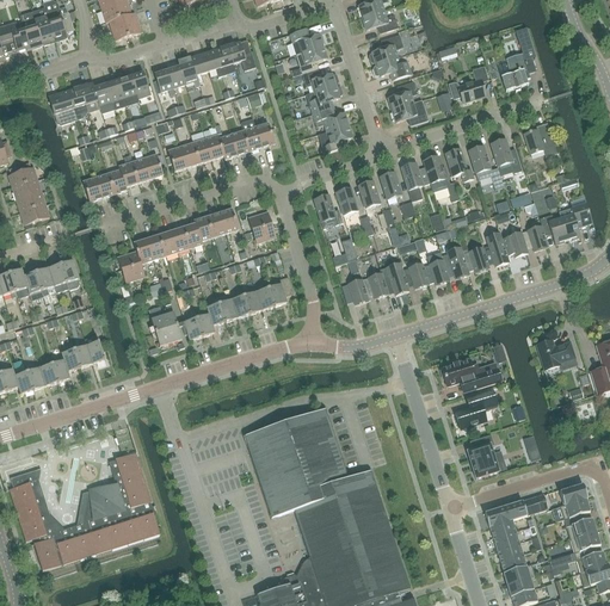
[(43,6),(54,38),(59,37),(60,37),(62,37),(65,36),(66,35),(67,35),(65,30),(72,28),(65,5),(59,7),(56,1),(54,0),(47,0),(42,1),(43,6)]
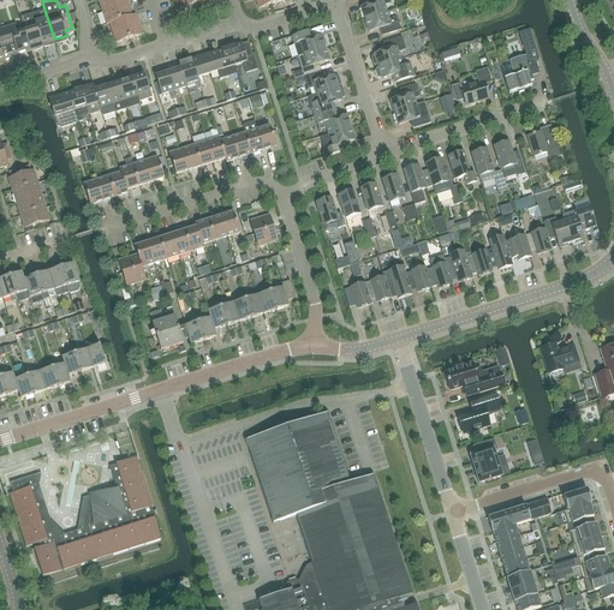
[(118,16),(121,15),(131,11),(127,0),(114,4),(118,16)]
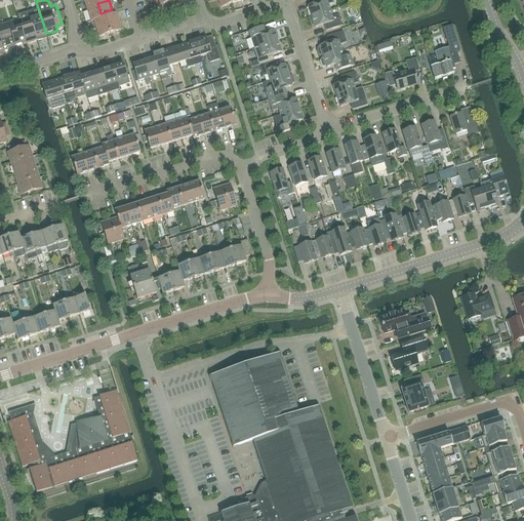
[(309,11),(328,5),(327,1),(329,0),(314,0),(307,2),(309,11)]
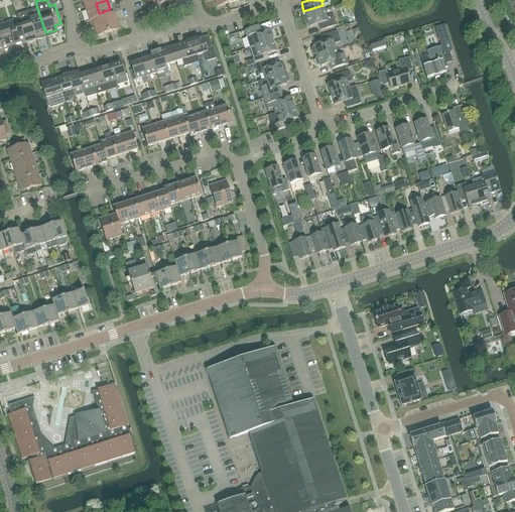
[(340,0),(342,9),(350,7),(348,0),(340,0)]
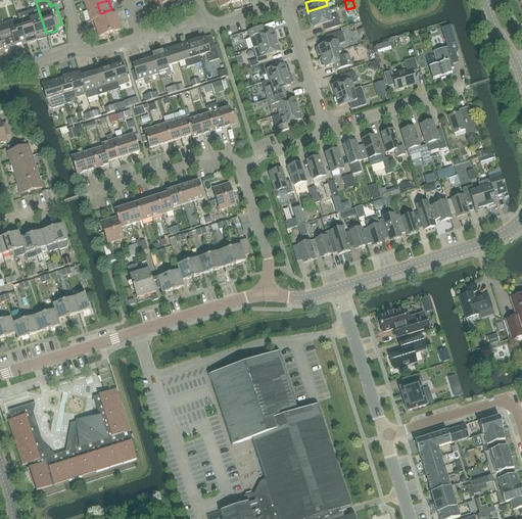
[(90,17),(93,16),(92,15),(100,13),(97,3),(86,6),(90,17)]
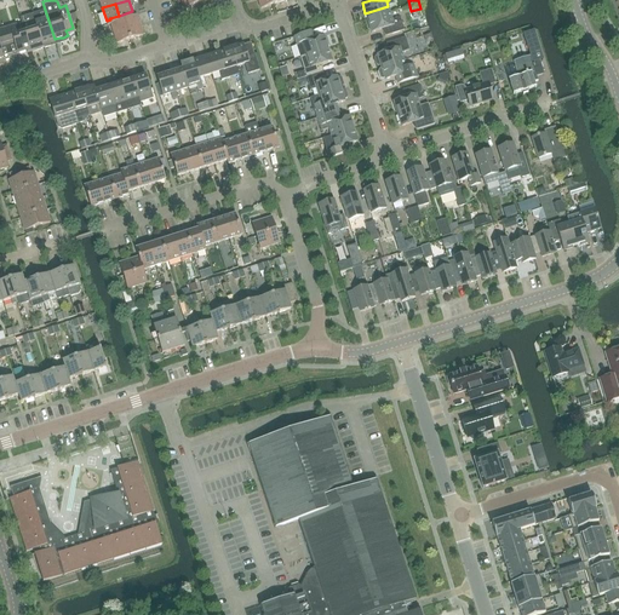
[(44,6),(32,10),(33,15),(41,41),(43,44),(45,44),(47,42),(49,41),(50,40),(55,39),(44,6)]
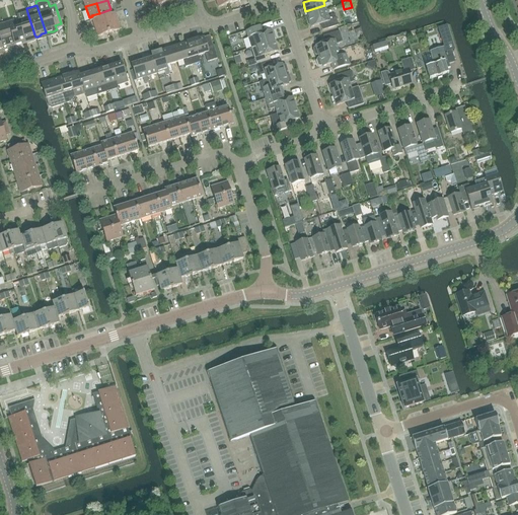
[(327,13),(324,5),(305,11),(309,23),(321,20),(323,26),(338,21),(334,11),(327,13)]
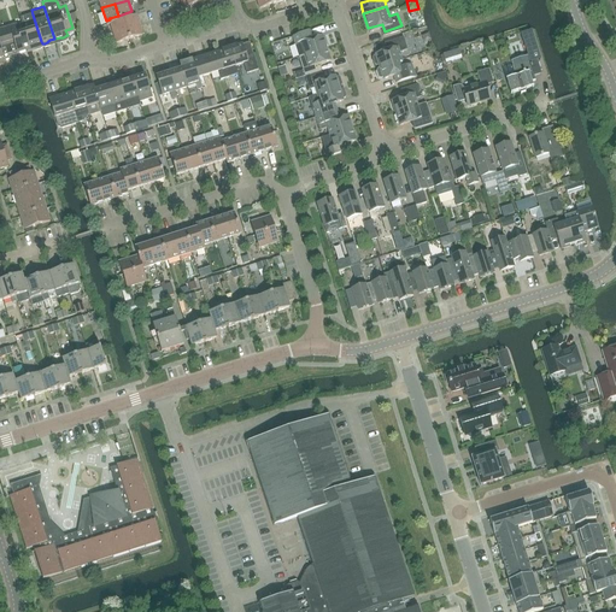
[(23,27),(29,47),(34,46),(33,43),(41,41),(33,15),(31,10),(18,13),(23,27)]
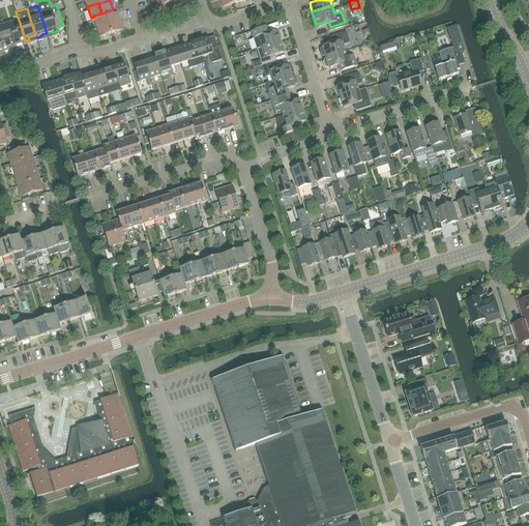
[(105,12),(110,30),(121,26),(116,9),(113,9),(105,12)]
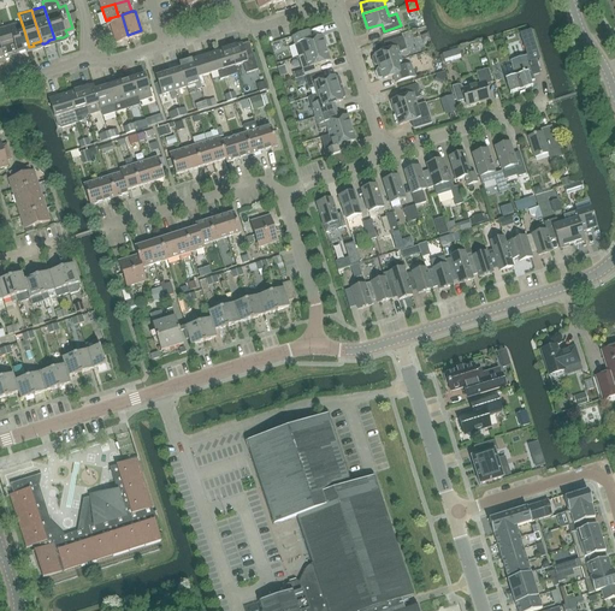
[(108,18),(110,19),(116,39),(128,35),(122,15),(118,16),(108,18)]
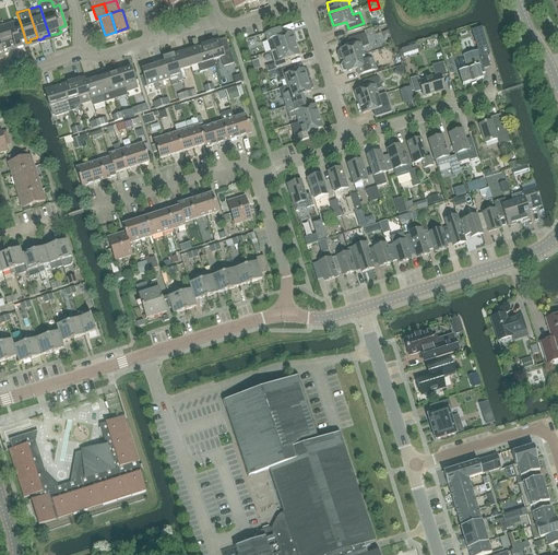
[(14,20),(1,23),(4,35),(11,33),(14,44),(23,42),(23,44),(26,43),(21,24),(15,25),(14,20)]
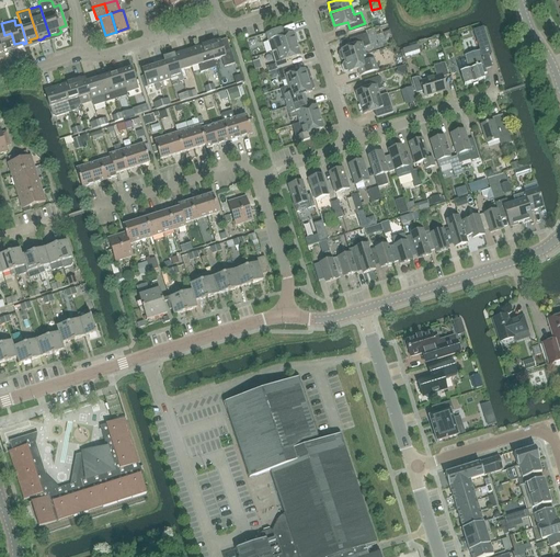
[(465,57),(456,59),(464,81),(483,76),(482,71),(486,70),(484,66),(491,64),(488,52),(491,50),(483,24),(472,27),(479,47),(463,52),(465,57)]
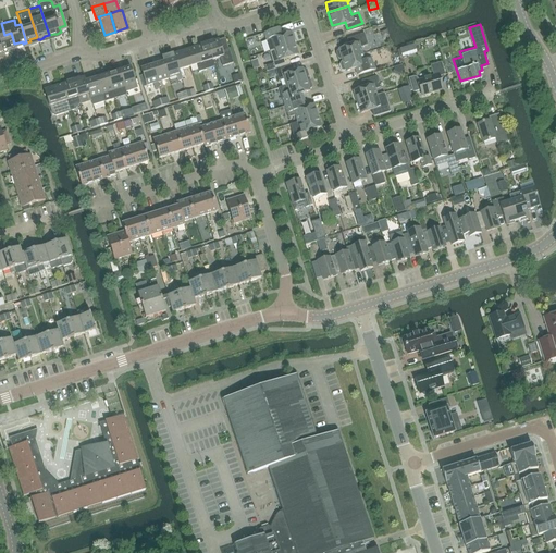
[(273,46),(294,39),(289,28),(278,32),(275,25),(262,29),(264,36),(270,35),(273,46)]
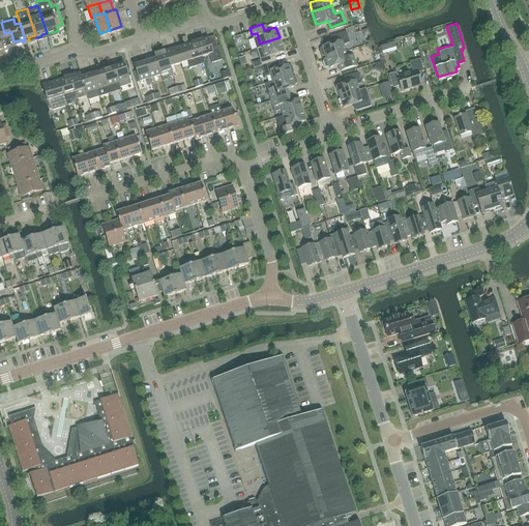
[(324,54),(344,48),(342,41),(349,39),(345,28),(330,33),(332,39),(321,42),(322,45),(320,45),(319,47),(321,52),(322,52),(324,52),(324,54)]
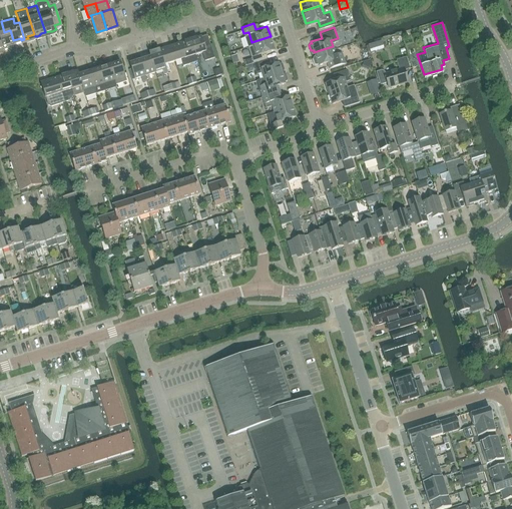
[(189,36),(194,51),(201,49),(203,57),(213,54),(209,41),(203,43),(200,33),(189,36)]
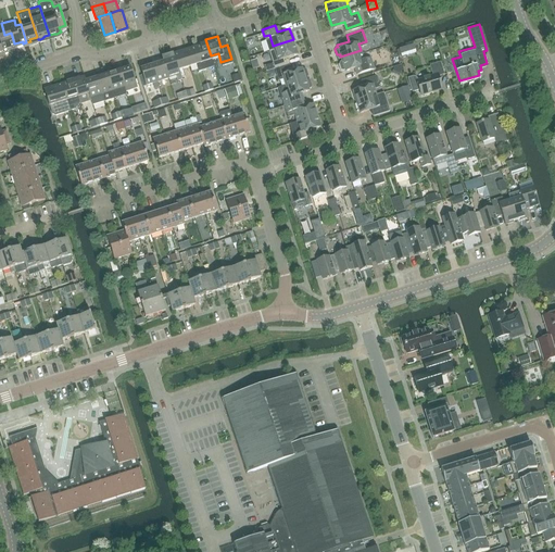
[(194,42),(202,66),(213,63),(211,57),(211,55),(205,39),(194,42)]
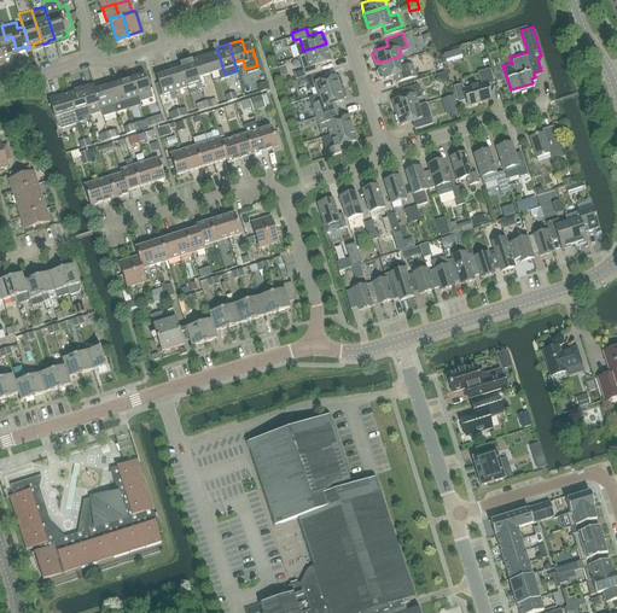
[(330,57),(326,44),(303,51),(298,53),(302,65),(304,73),(319,68),(316,60),(330,57)]
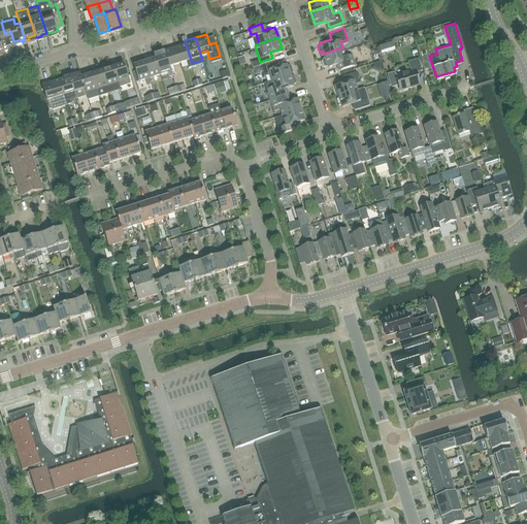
[(188,65),(192,63),(185,40),(174,44),(179,60),(185,58),(188,65)]
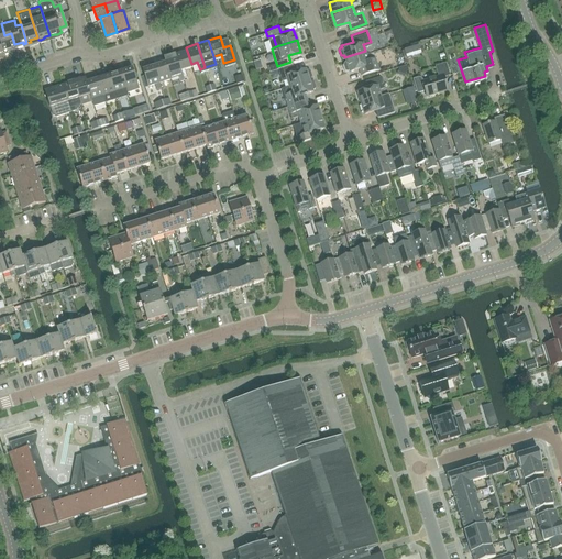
[(186,47),(174,51),(179,67),(180,67),(182,72),(183,76),(186,75),(184,66),(191,64),(186,47)]
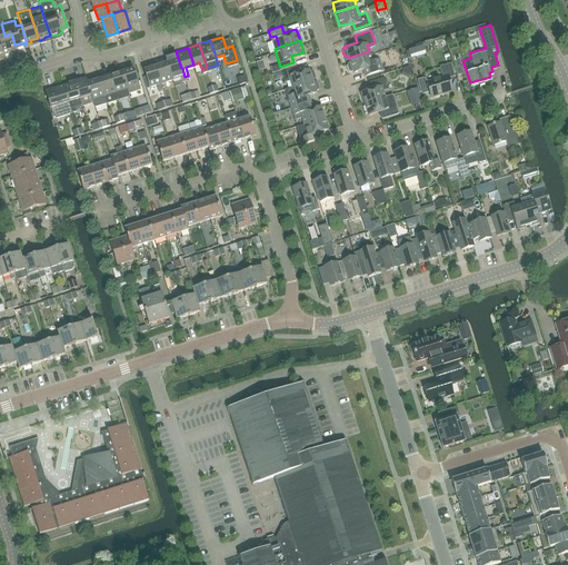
[(181,68),(176,51),(165,55),(167,59),(172,77),(179,75),(181,79),(186,78),(185,77),(183,72),(182,68),(181,68)]
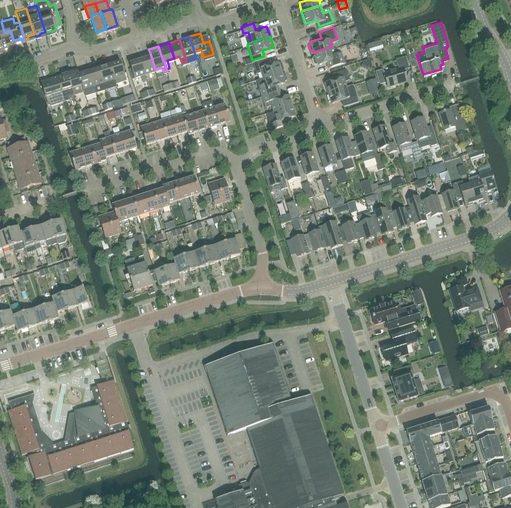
[(316,61),(317,62),(328,59),(330,65),(344,60),(340,50),(334,52),(332,46),(313,52),(314,53),(312,54),(311,55),(313,61),(315,61),(316,61)]
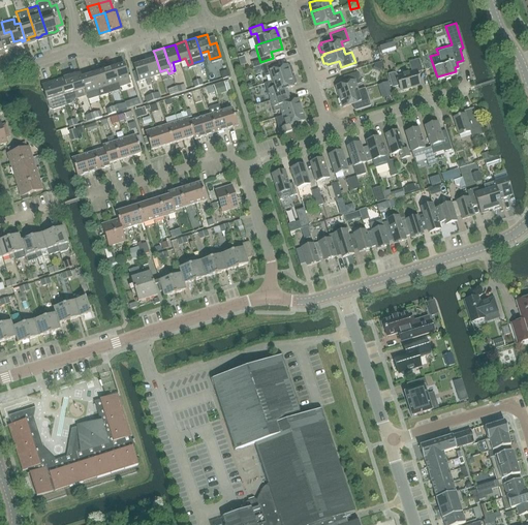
[(150,74),(160,71),(155,55),(144,59),(150,74)]
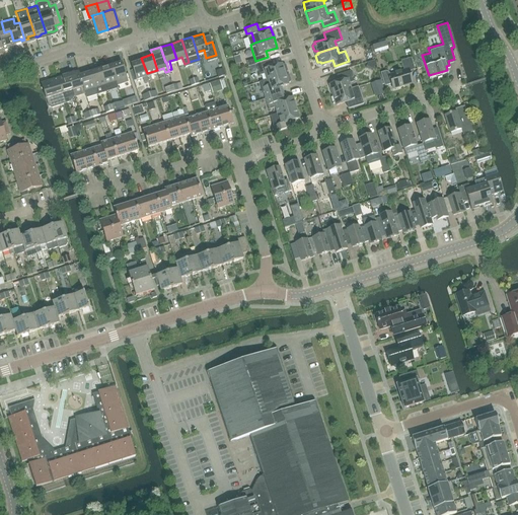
[(403,67),(389,72),(388,70),(386,69),(385,69),(381,69),(379,70),(383,82),(390,80),(392,85),(412,79),(408,68),(414,66),(410,55),(400,58),(403,67)]
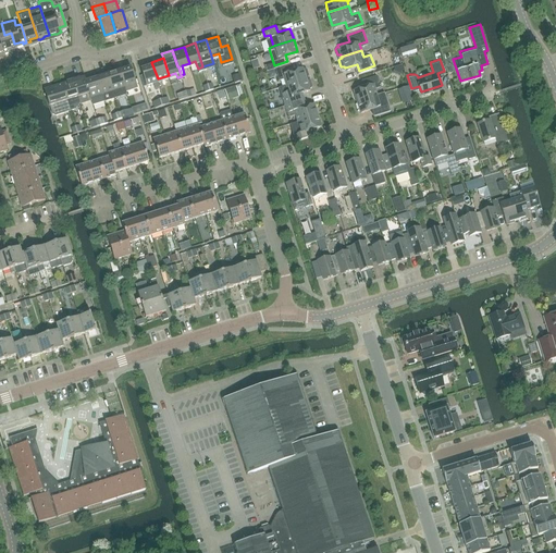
[(289,68),(287,61),(274,65),(278,77),(283,75),(285,82),(305,75),(308,73),(306,66),(301,65),(301,64),(289,68)]
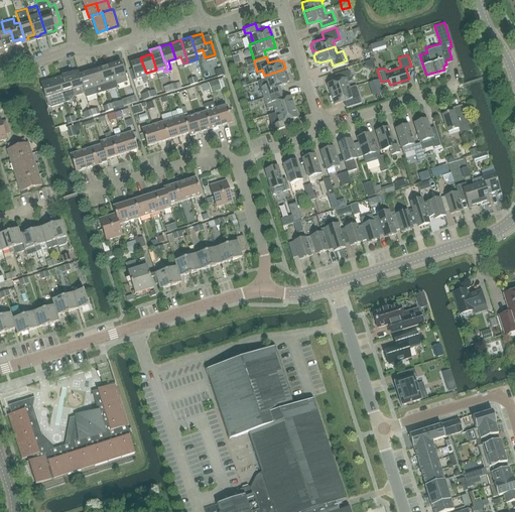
[(145,73),(146,73),(140,57),(130,60),(134,76),(141,74),(142,80),(146,78),(145,73)]
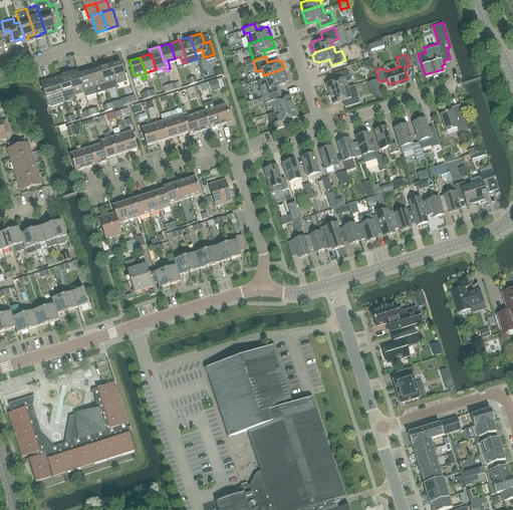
[(109,62),(115,81),(126,78),(124,74),(120,58),(109,62)]
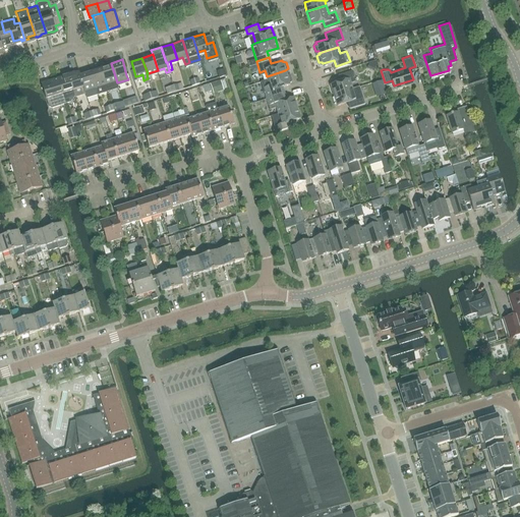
[(118,84),(117,82),(111,63),(100,66),(107,89),(118,84)]
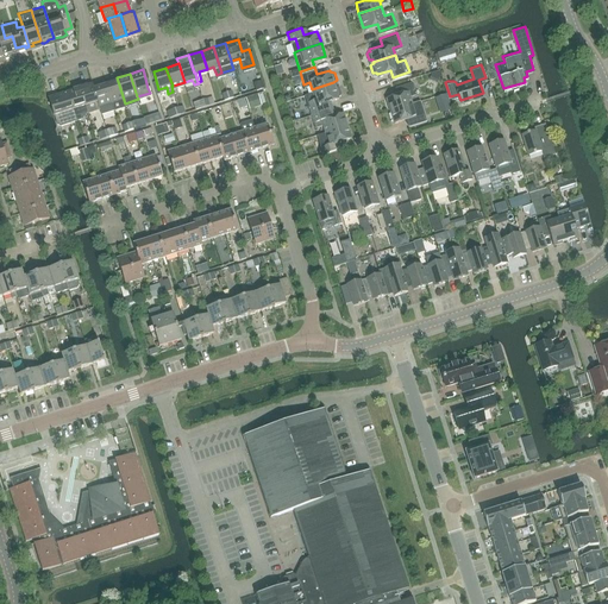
[(120,105),(125,104),(117,77),(105,81),(111,99),(118,98),(120,105)]
